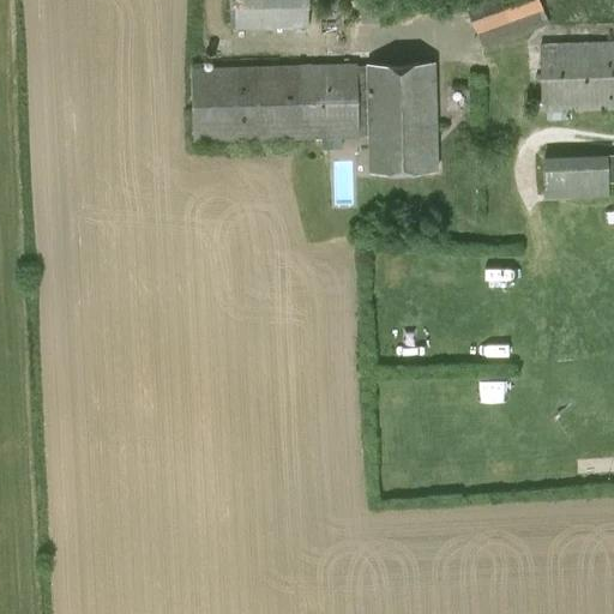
[(308,28),(308,0),(229,0),(230,28),(308,28)]
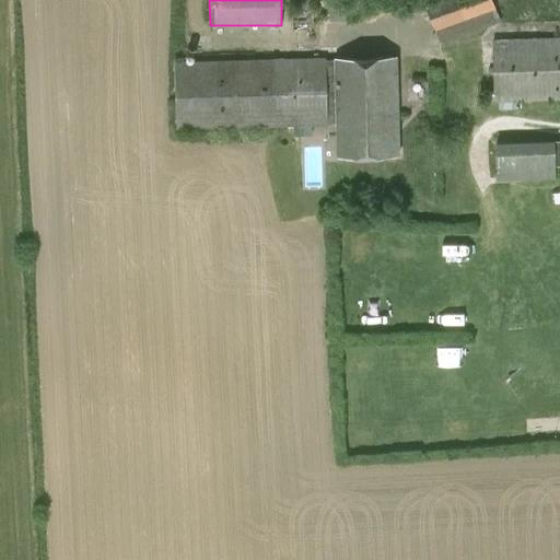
[(423,0),(442,44),(501,22),(491,0),(423,0)]
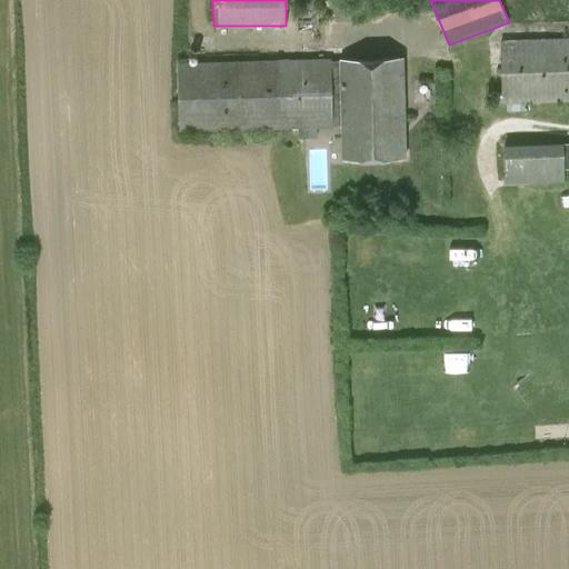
[(502,103),(568,101),(568,38),(500,40),(502,103)]
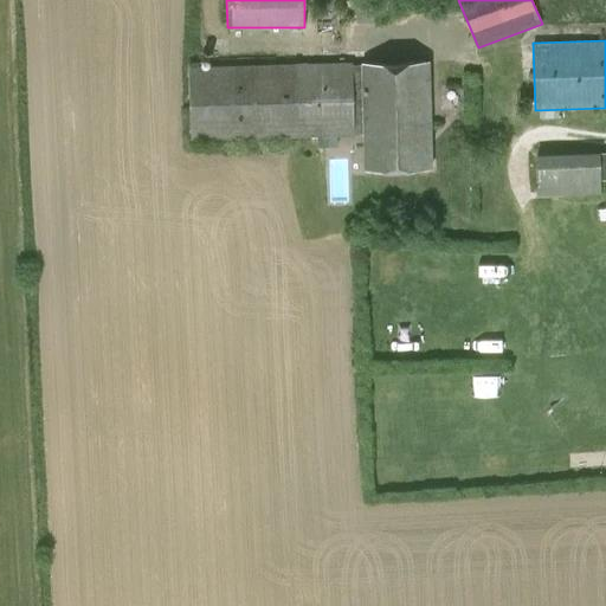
[(355,134),(363,134),(362,65),(353,65),(353,62),(188,68),(192,141),(355,136),(355,134)]
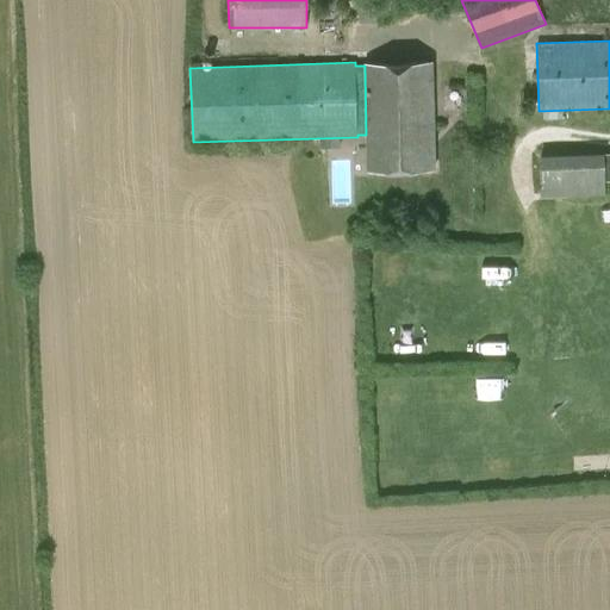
[(367,170),(435,169),(433,63),(365,64),(365,66),(366,135),(367,170)]
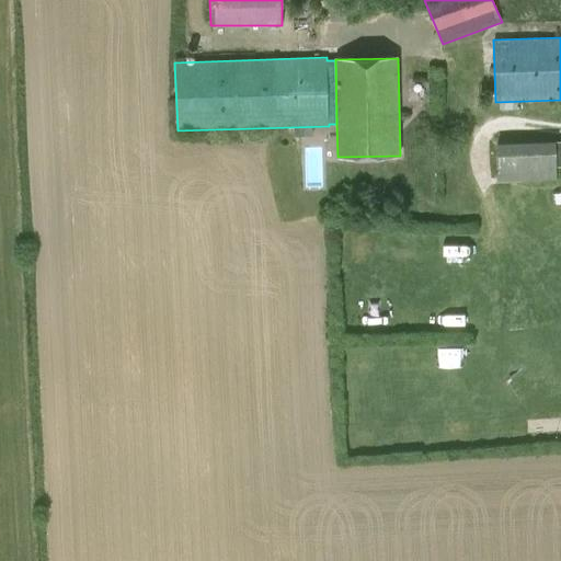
[(497,144),(497,181),(557,180),(557,142),(497,144)]
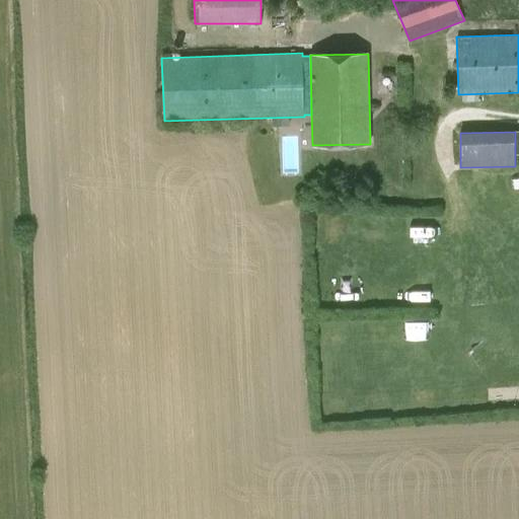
All buildings are outlined.
